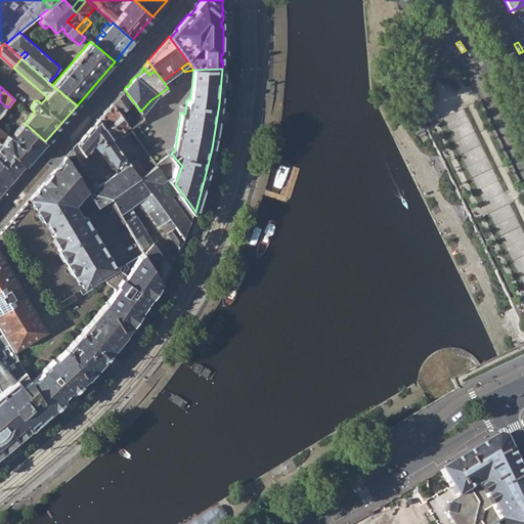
[(124,89),(112,103),(129,127),(130,128),(144,118),(140,112),(124,89)]
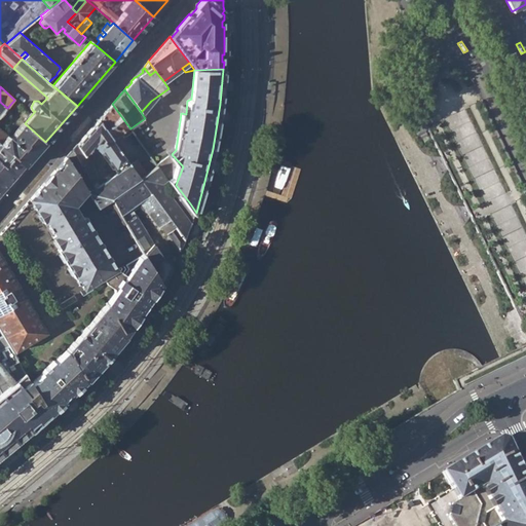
[(98,119),(112,139),(119,135),(129,127),(112,104),(98,119)]
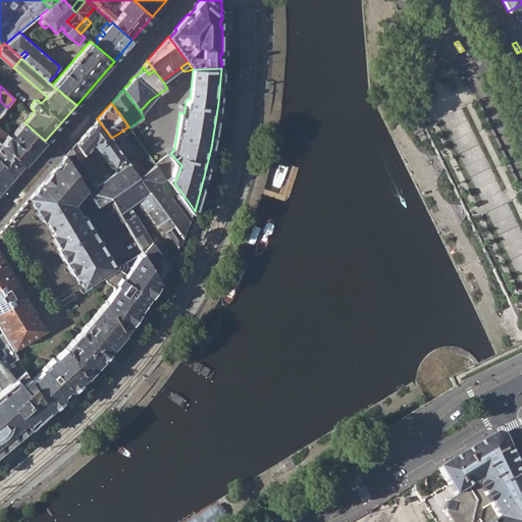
[(405,113),(414,133),(423,127),(414,108),(405,113)]
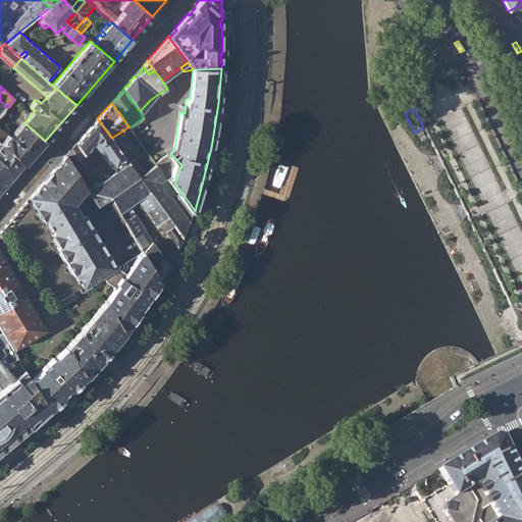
[(111,138),(97,118),(66,154),(88,189),(91,193),(99,206),(112,197),(137,177),(139,176),(129,163),(111,138)]
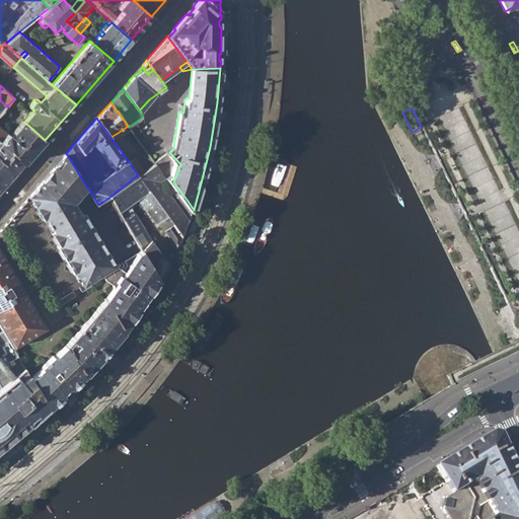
[(0,142),(25,163),(45,140),(24,122),(22,121),(10,136),(0,127),(0,142)]
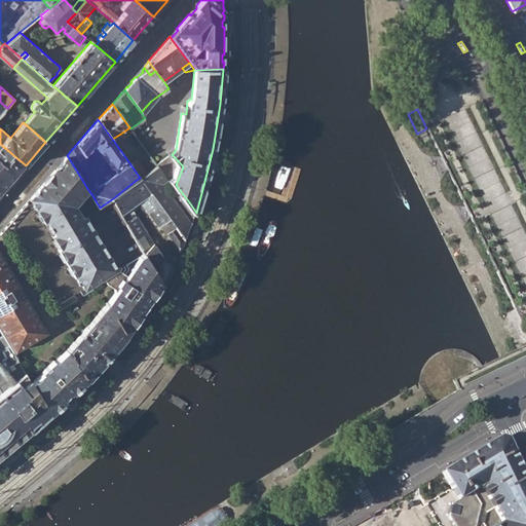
[(0,160),(16,176),(26,165),(0,144),(0,160)]
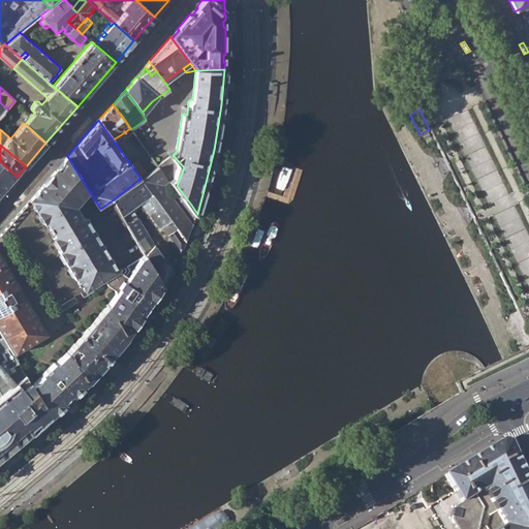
[(144,255),(119,270),(76,199),(89,191),(67,156),(30,199),(45,224),(48,222),(56,236),(54,237),(61,249),(59,250),(61,253),(63,252),(69,261),(67,262),(69,266),(70,265),(78,275),(74,276),(76,279),(79,278),(86,289),(105,278),(109,284),(116,288),(116,292),(106,305),(126,337),(145,310),(162,284),(145,253),(144,255)]
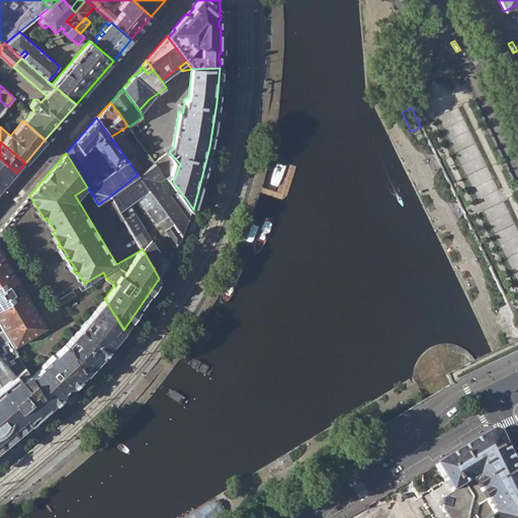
[(0,191),(16,173),(0,158),(0,191)]
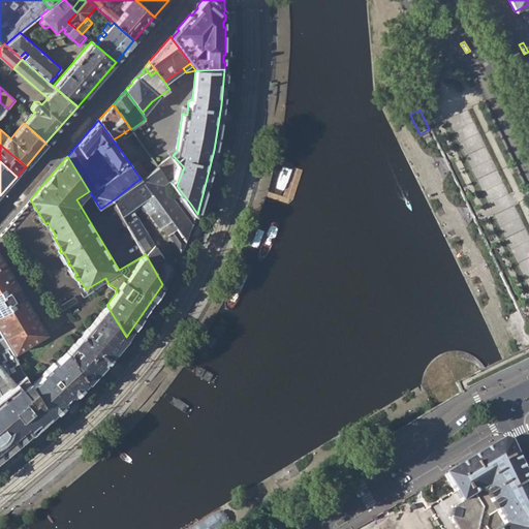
[(147,175),(136,161),(131,165),(141,179),(147,175)]
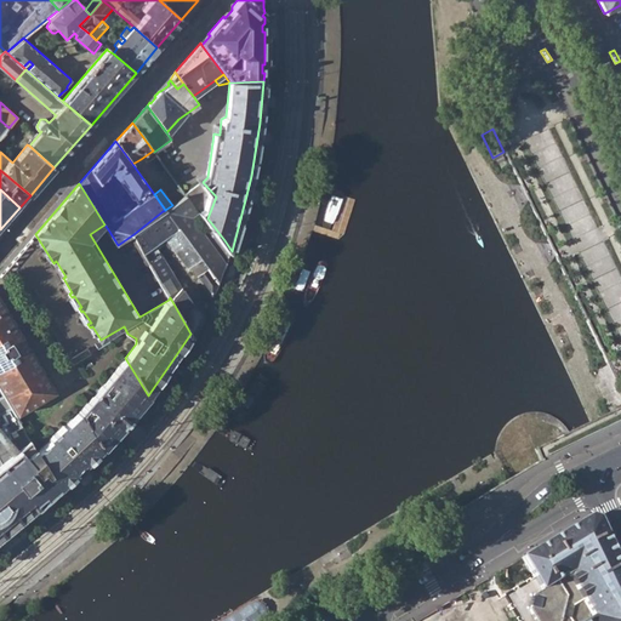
[(204,233),(194,220),(200,214),(188,195),(172,205),(165,210),(163,211),(177,229),(217,283),(220,277),(232,251),(224,240),(212,224),(204,233)]
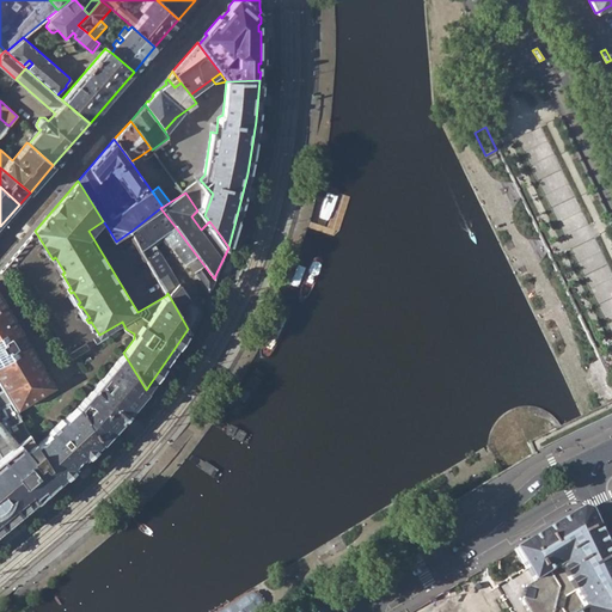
[(160,208),(132,231),(163,283),(173,276),(155,244),(163,238),(161,237),(163,234),(191,273),(193,273),(208,292),(214,279),(175,226),(160,208)]
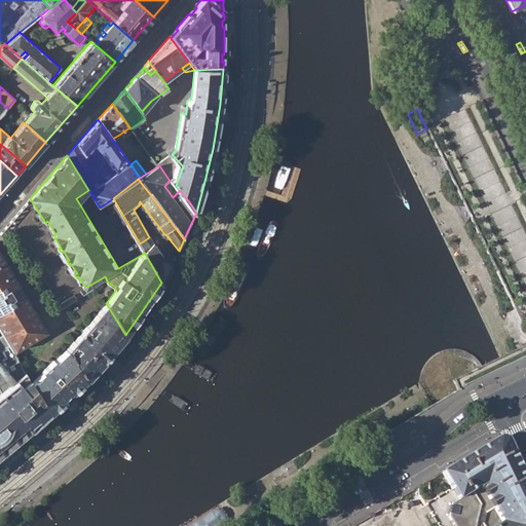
[(45,223),(53,235),(55,234),(47,221),(45,223)]
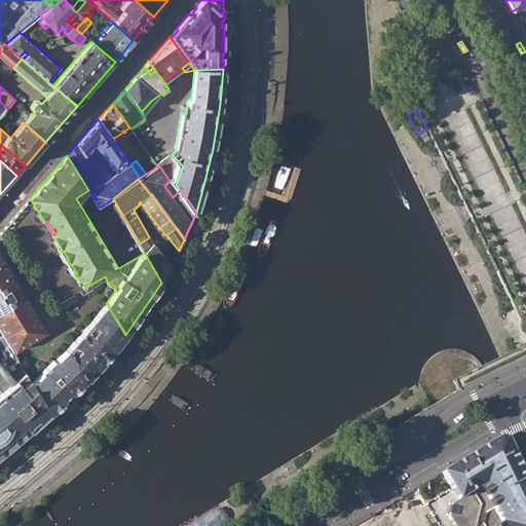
[(152,243),(149,237),(140,243),(144,252),(161,283),(164,277),(175,258),(172,257),(165,251),(160,249),(158,248),(155,248),(152,243)]
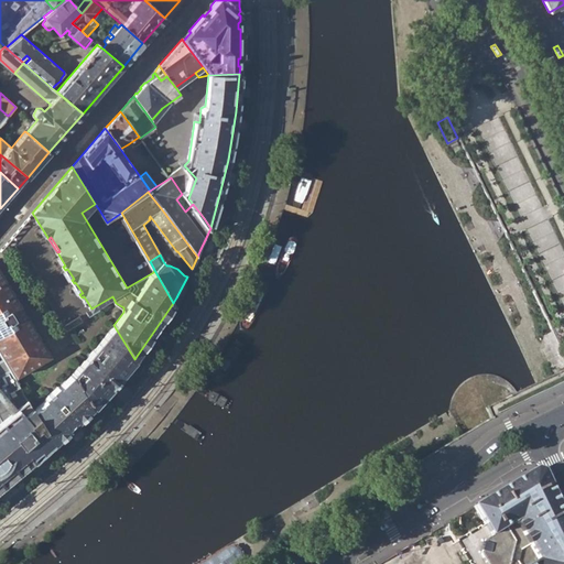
[(167,259),(163,261),(166,266),(170,266),(172,267),(177,269),(167,259)]
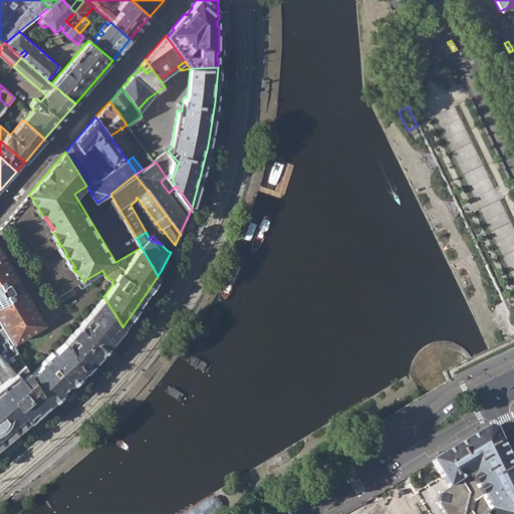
[(0,321),(2,324),(13,343),(46,323),(42,319),(44,318),(38,309),(37,310),(35,307),(36,307),(32,302),(34,301),(28,293),(27,293),(24,288),(23,285),(25,284),(20,275),(17,277),(16,274),(12,269),(14,269),(8,260),(7,260),(6,258),(5,255),(4,255),(2,253),(4,252),(0,245),(0,321)]
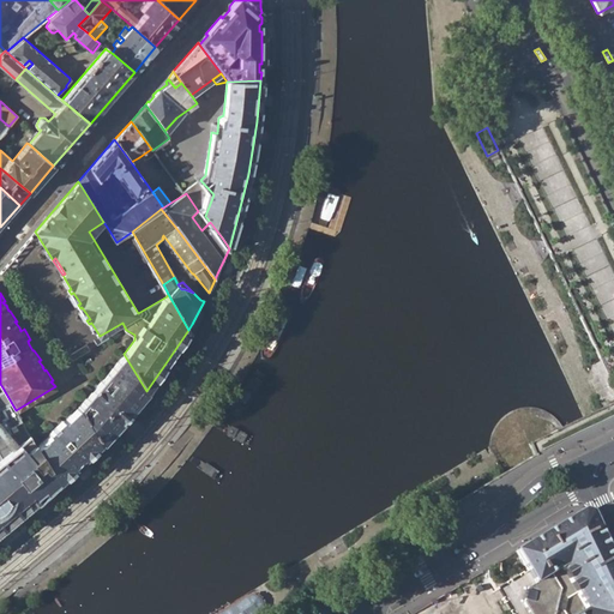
[(124,354),(78,408),(101,444),(146,391),(124,354)]
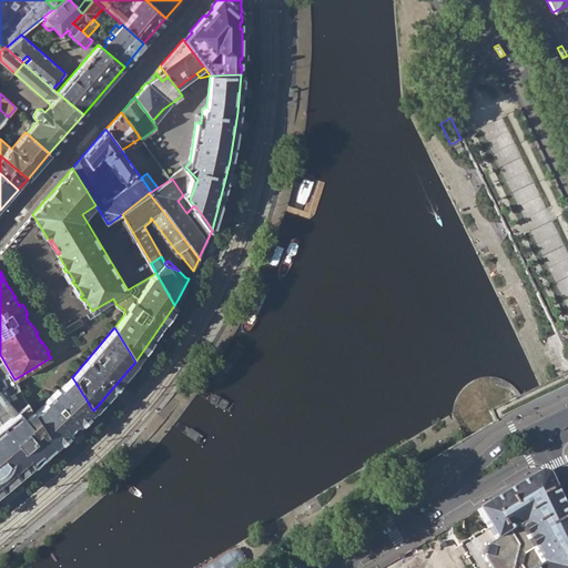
[(34,413),(14,379),(2,358),(0,359),(0,493),(54,446),(34,413)]
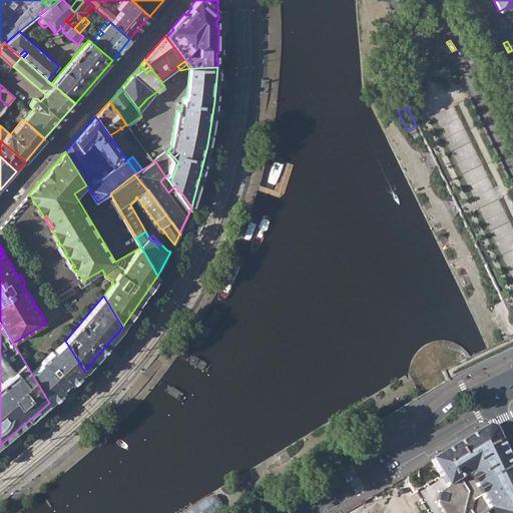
[(69,385),(84,371),(65,341),(31,373),(49,403),(56,397),(69,385)]
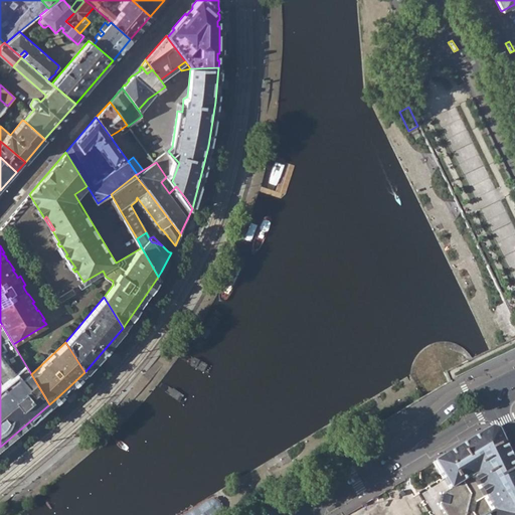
[(434,462),(458,502),(468,498),(514,469),(496,430),(489,428),(434,462)]
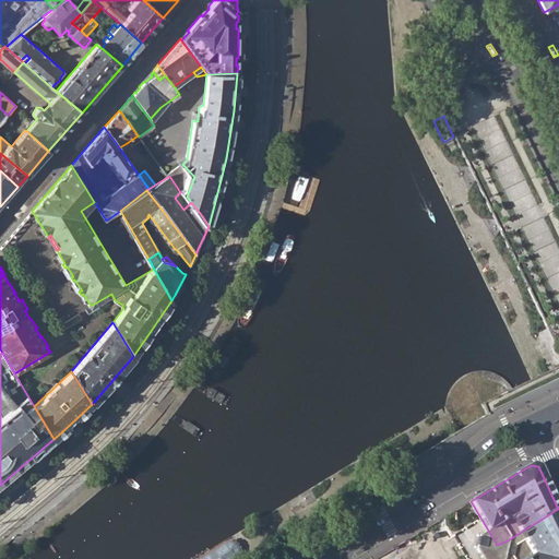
[(468,502),(479,520),(484,527),(478,531),(480,536),(476,550),(473,551),(477,558),(518,558),(508,540),(497,545),(471,501),(468,502)]
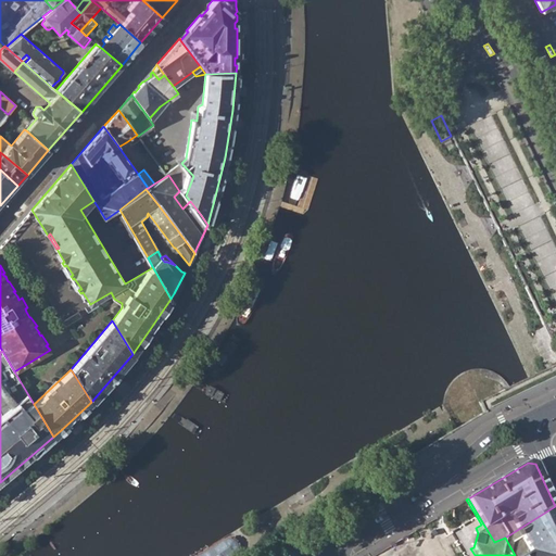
[(505,538),(515,555),(555,555),(555,507),(555,506),(505,538)]
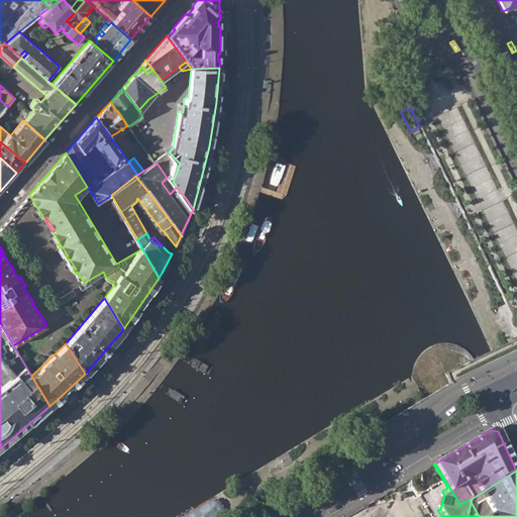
[(417,496),(430,516),(441,516),(437,510),(440,509),(444,496),(442,491),(447,488),(443,481),(440,483),(439,482),(417,496)]
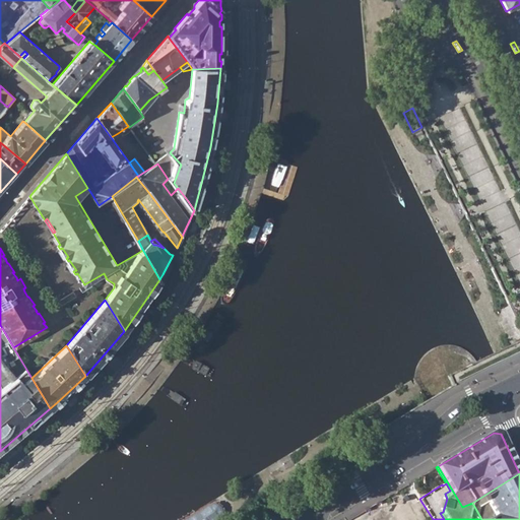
[(210,506),(187,519),(217,519),(220,518),(222,517),(223,514),(223,512),(223,511),(222,509),(220,507),(218,506),(216,505),(212,506),(210,506)]
